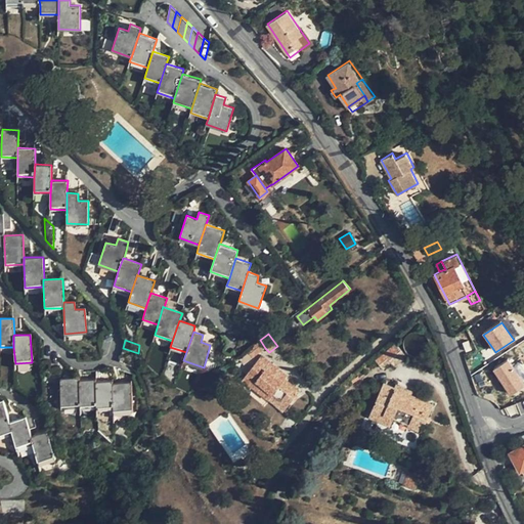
[(260,340),(247,350),(251,355),(253,357),(265,348),(260,340)]
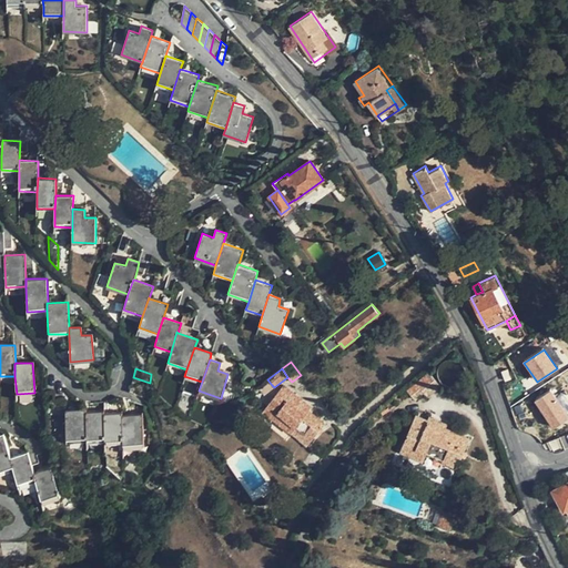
[(100,372),(101,388),(110,387),(109,371),(100,372)]
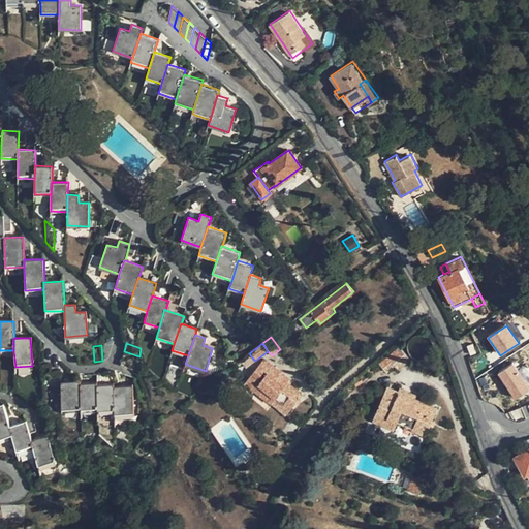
[(79,363),(87,363),(86,346),(78,347),(79,363)]
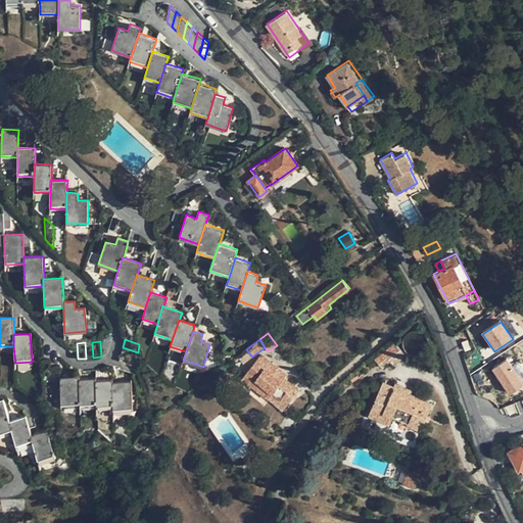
[(92,342),(85,342),(86,359),(93,358),(92,342)]
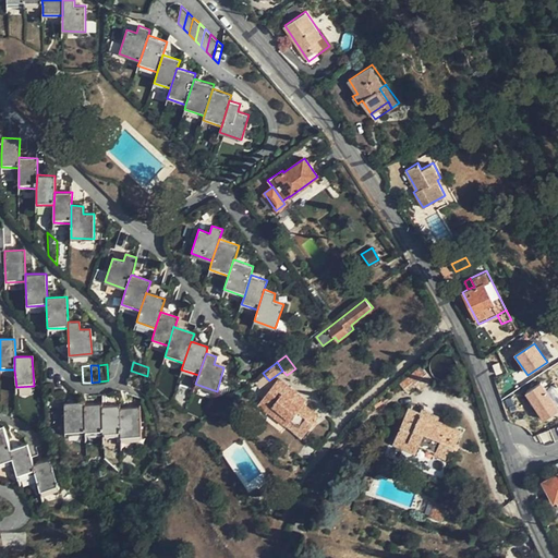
[(422,365),(401,384),(408,391),(416,385),(420,389),(433,378),(422,365)]
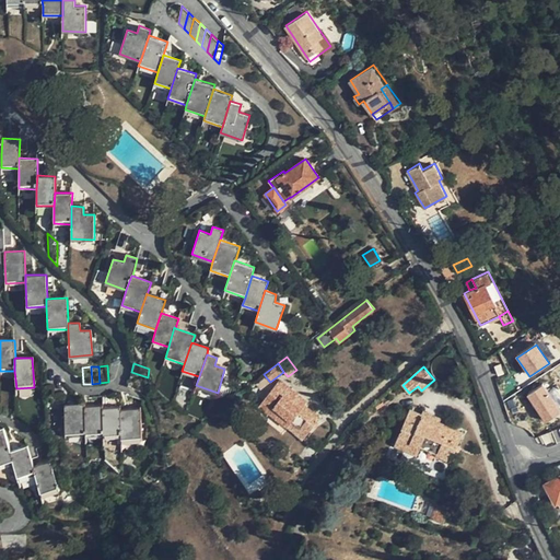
[(131,372),(129,380),(144,384),(148,377),(131,372)]
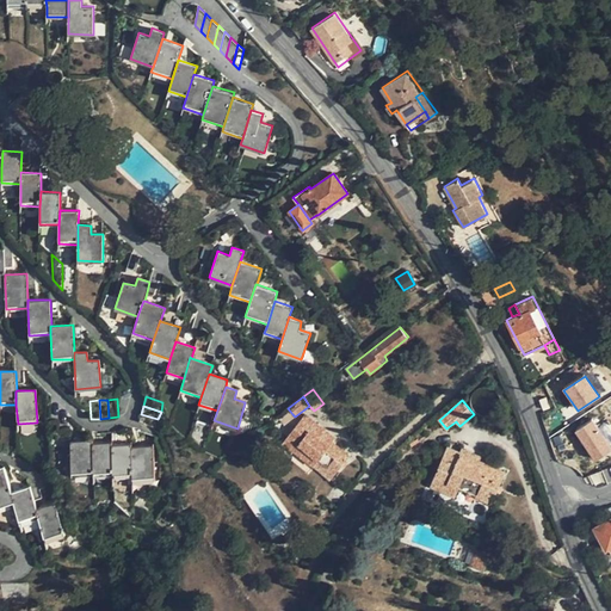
[(288,408),(281,414),(284,420),(292,414),(288,408)]
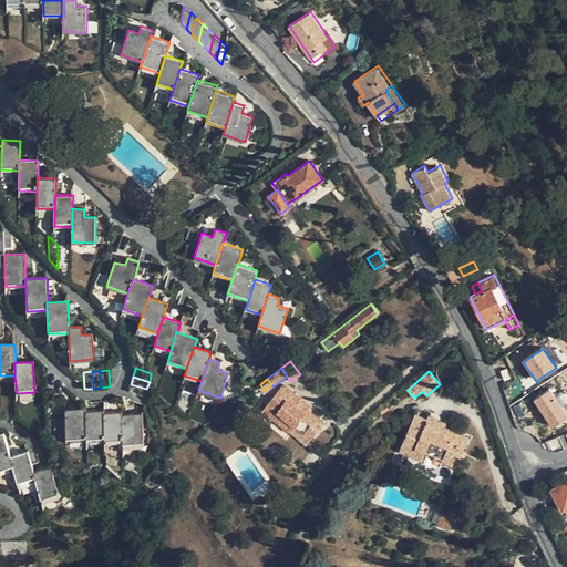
[(145,398),(146,389),(131,384),(129,392),(145,398)]
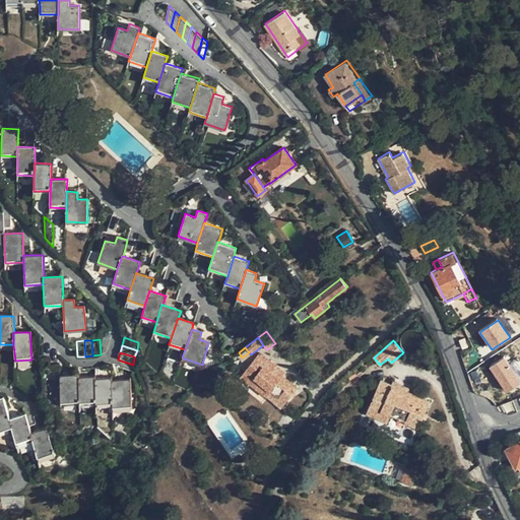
[(261,352),(247,369),(264,355),(261,352)]
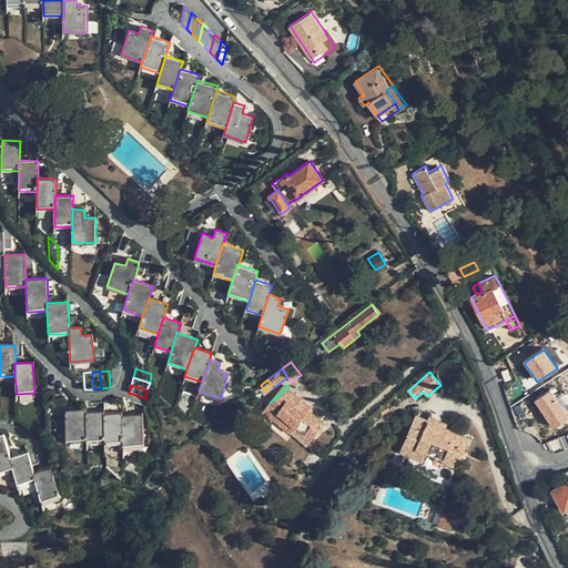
[(262,412),(272,421),(274,418),(291,433),(295,427),(311,439),(324,423),(308,411),(301,404),(303,399),(288,388),(270,403),(262,412)]
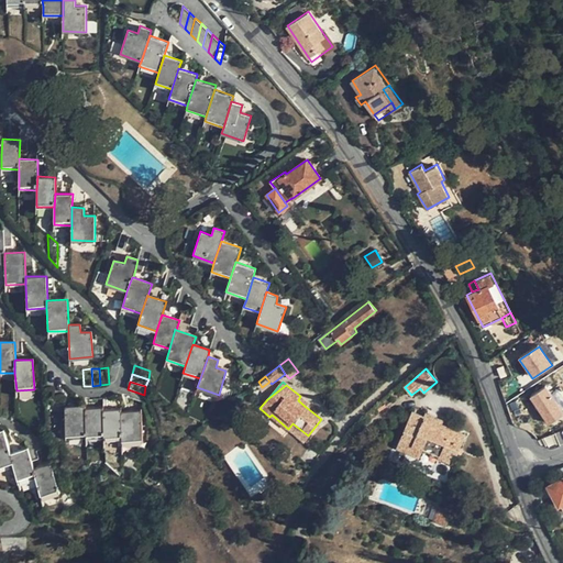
[(562,411),(545,387),(530,398),(549,426),(562,416),(562,411)]
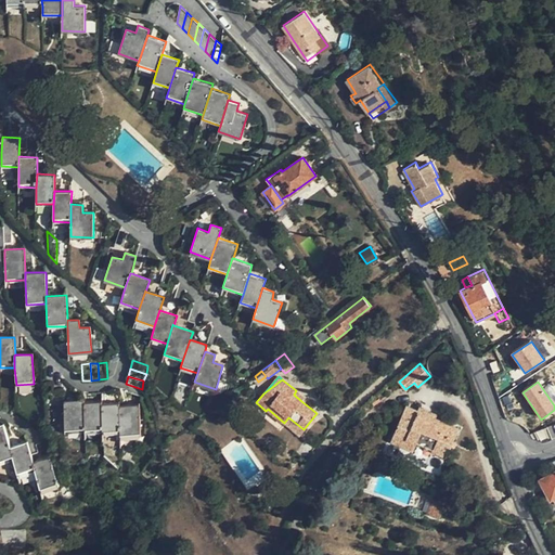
[(305,398),(296,390),(294,395),(301,401),(305,398)]
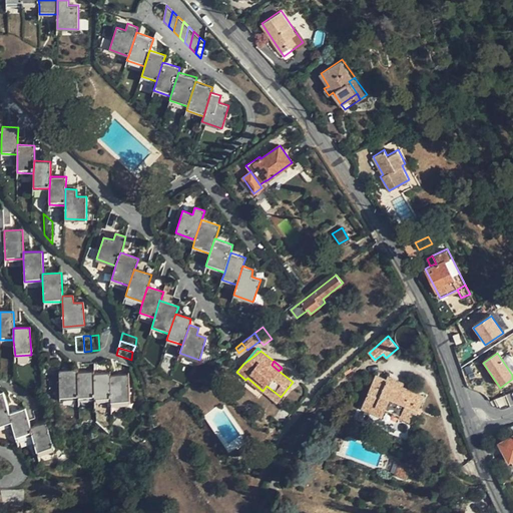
[(60,399),(78,399),(77,372),(78,372),(78,370),(59,370),(60,399)]
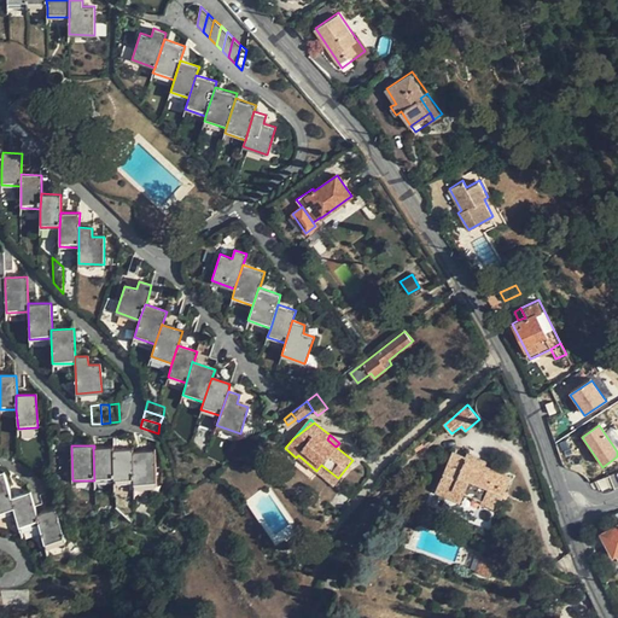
[(93,448),(94,481),(94,482),(114,482),(112,450),(112,448),(94,448),(93,448)]
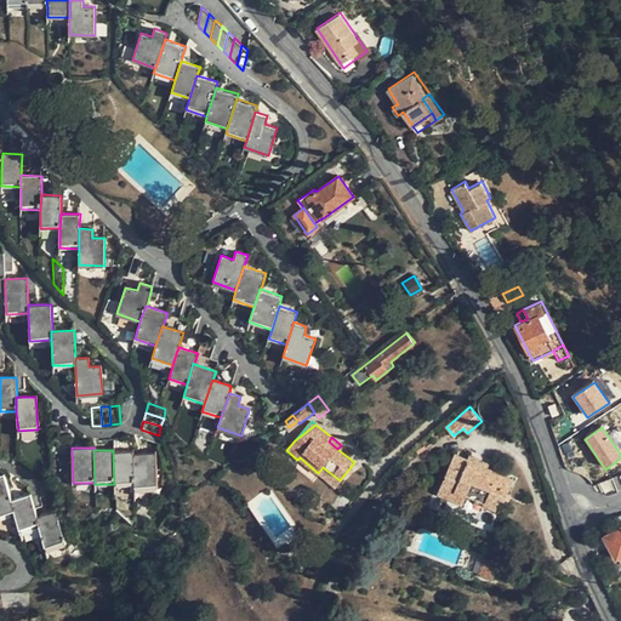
[(134,453),(113,453),(114,484),(115,486),(135,485),(134,455),(134,453)]
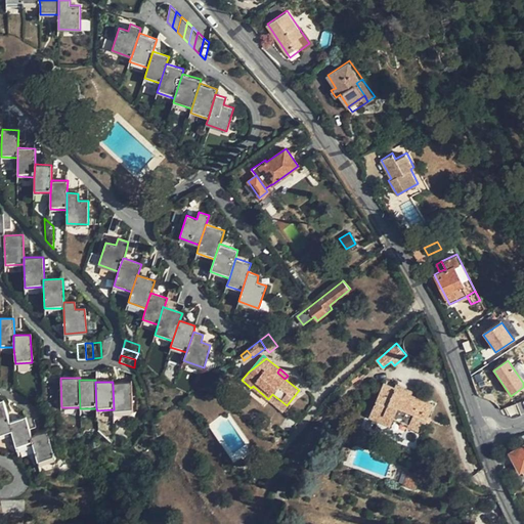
[(433,403),(411,394),(394,388),(384,383),(369,416),(390,425),(393,418),(396,411),(412,419),(410,425),(419,428),(422,420),(426,422),(433,403)]
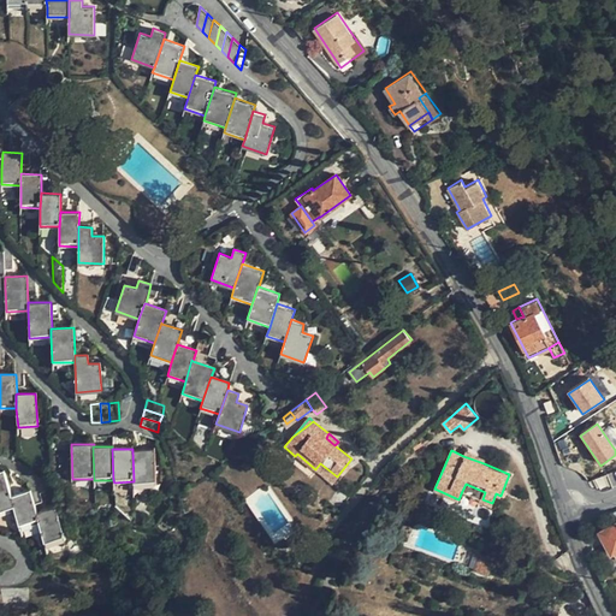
[(466,450),(463,456),(484,463),(486,458),(466,450)]
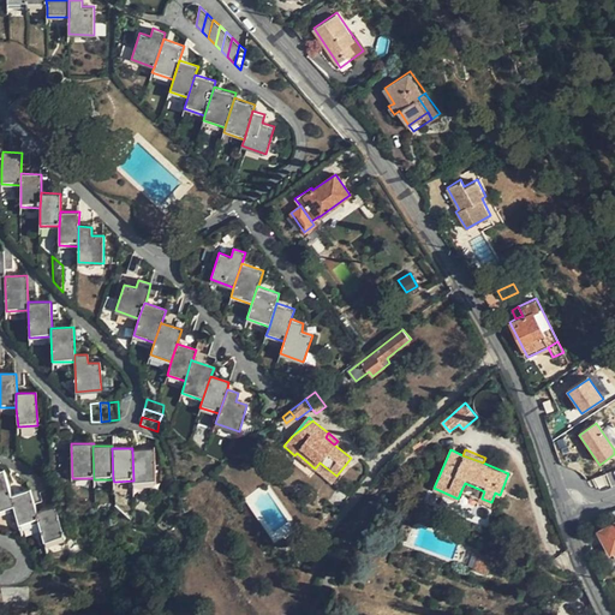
[(154,451),(132,451),(133,481),(133,487),(155,485),(154,451)]
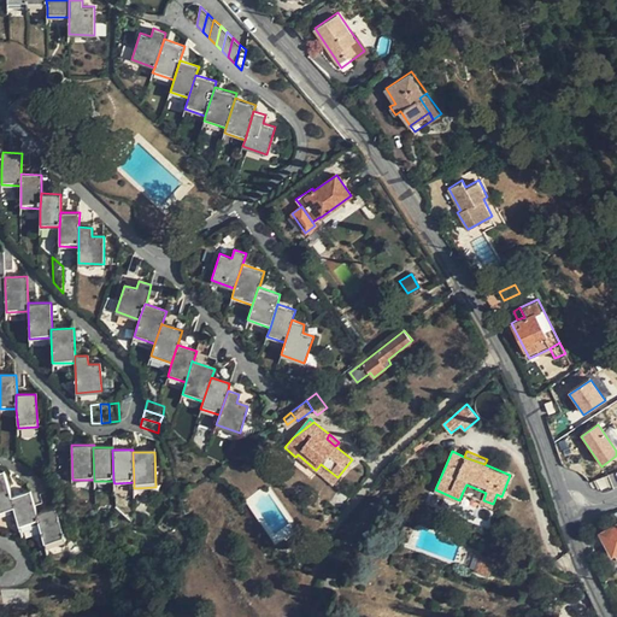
[(312,475),(316,470),(298,454),(295,457),(293,460),(312,475)]
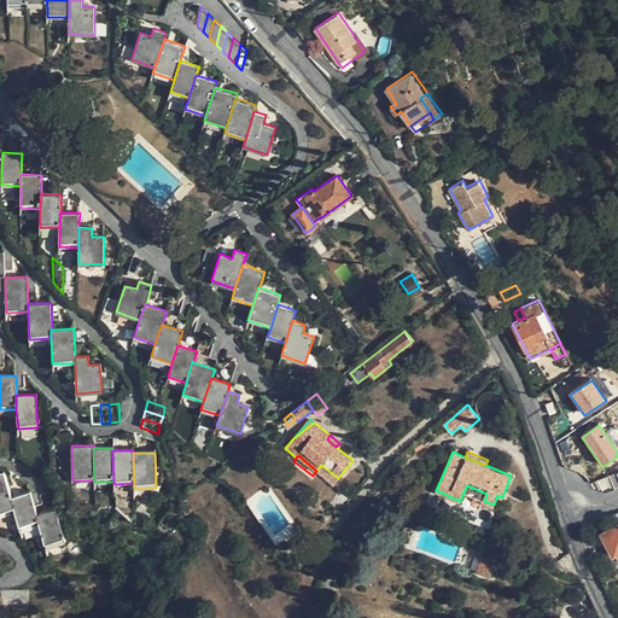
[(333,484),(338,478),(321,465),(316,471),(333,484)]
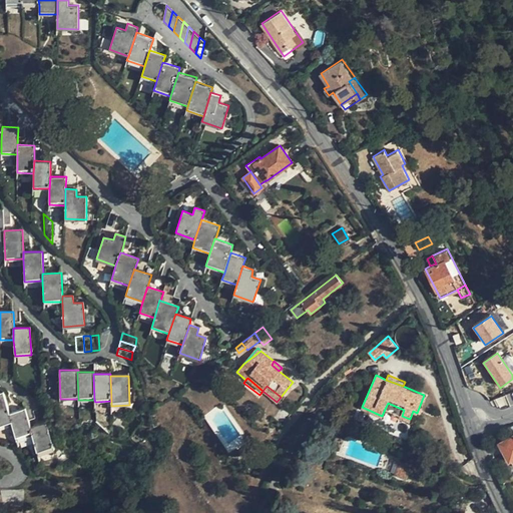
[(0,424),(12,421),(9,413),(3,393),(0,393),(0,424)]
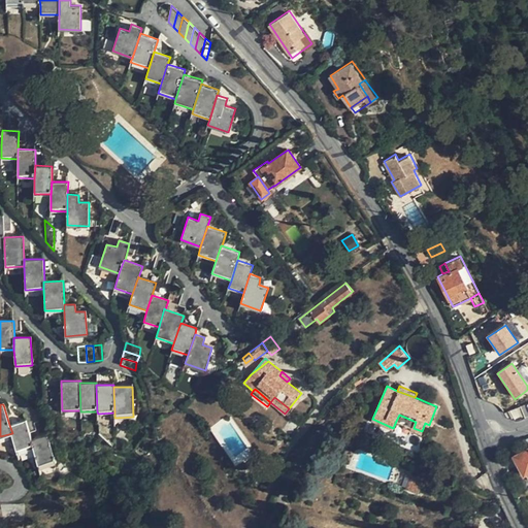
[(396,421),(414,428),(416,422),(399,415),(396,421)]
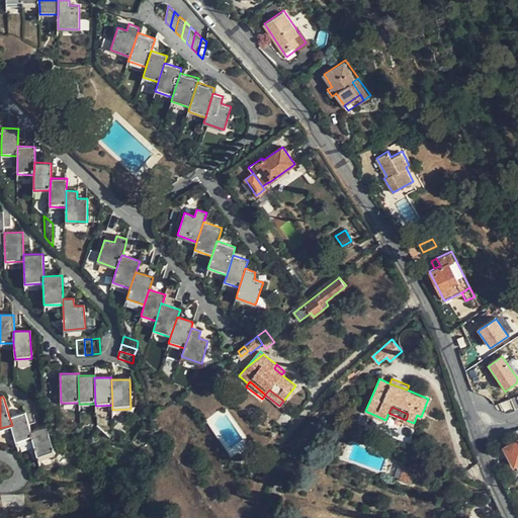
[(277,421),(284,427),(285,425),(292,415),(286,410),(277,421)]
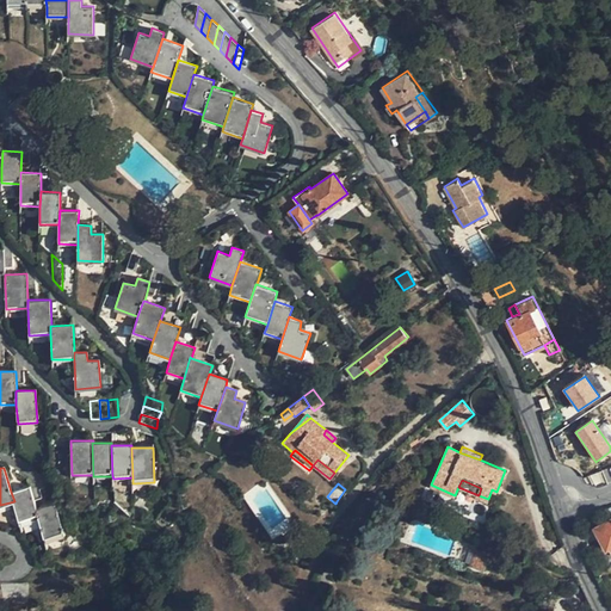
[(30,487),(11,492),(14,501),(20,524),(39,519),(36,510),(30,487)]
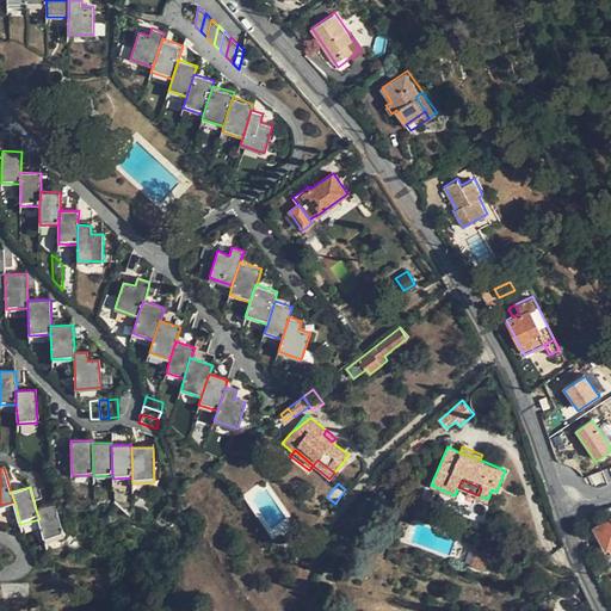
[(349,492),(345,489),(337,501),(335,504),(337,505),(349,492)]
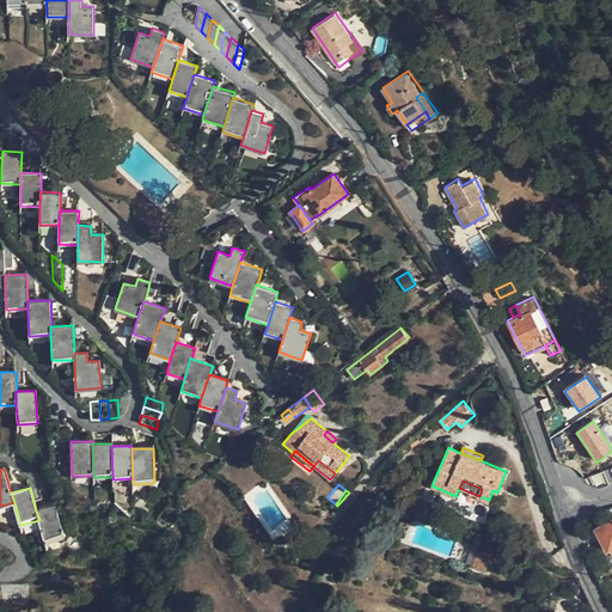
[(54,505),(36,510),(40,520),(46,543),(65,537),(54,505)]
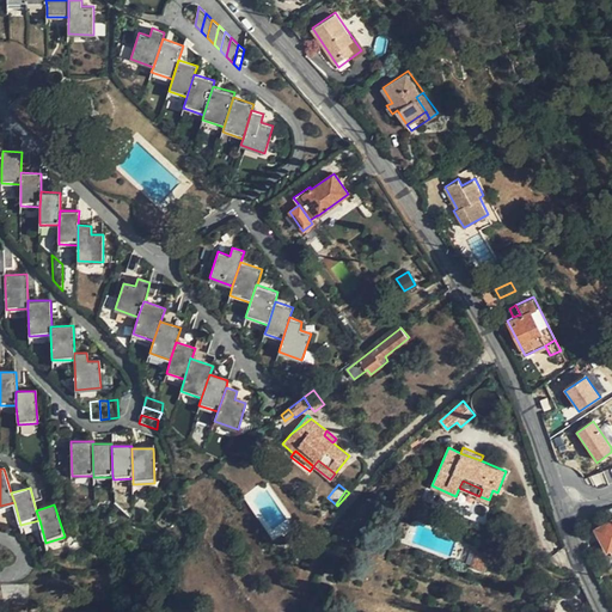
[(607,549),(611,546),(611,519),(595,528),(607,549)]
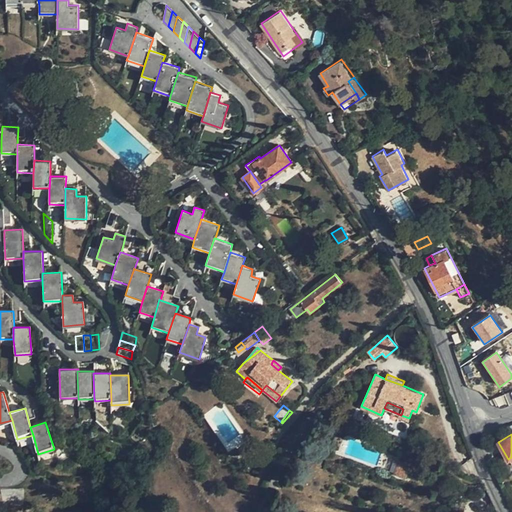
[(411,463),(400,459),(394,474),(405,478),(411,463)]
